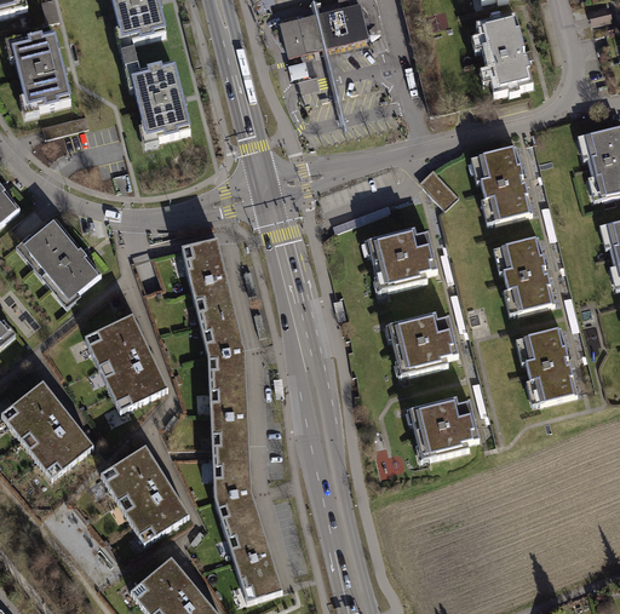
[(112,0),(122,42),(166,32),(158,0),(112,0)]
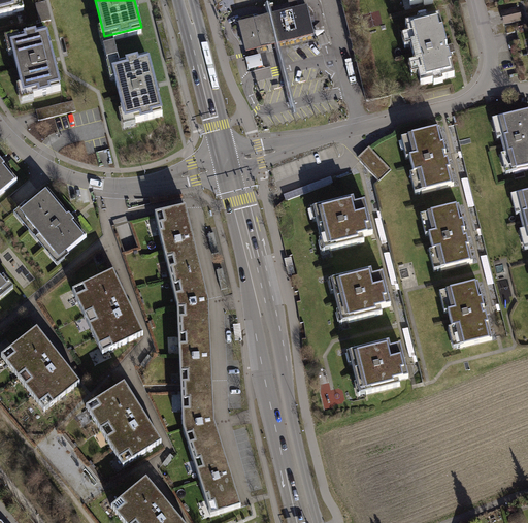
[(245,51),(317,32),(308,0),(237,19),(245,51)]
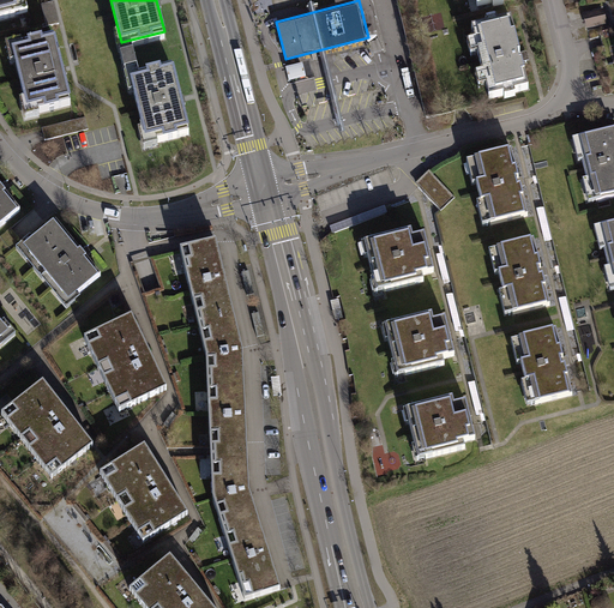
[(603,4),(583,8),(588,24),(607,19),(603,4)]
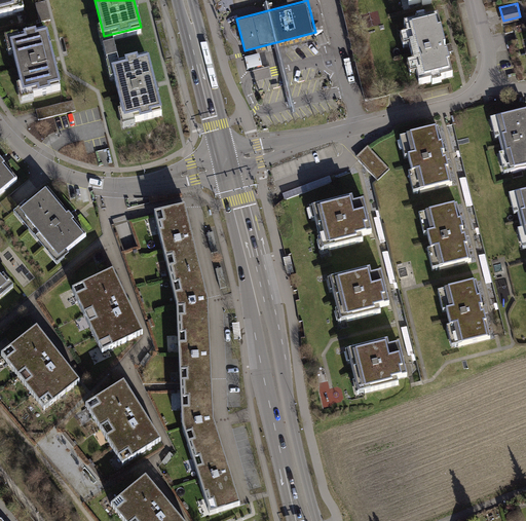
[(438,11),(401,21),(416,80),(453,71),(438,11)]
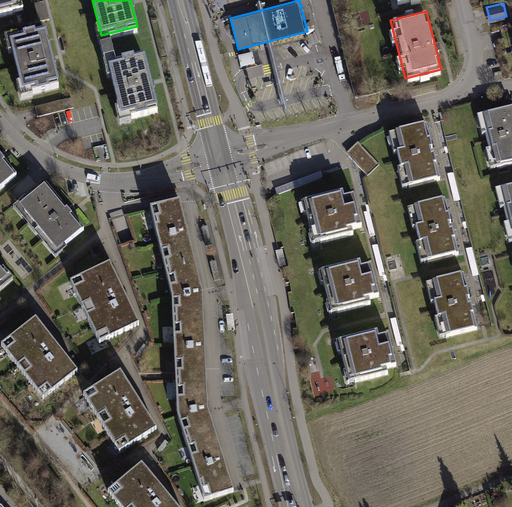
[(21,90),(58,80),(44,29),(8,38),(21,90)]
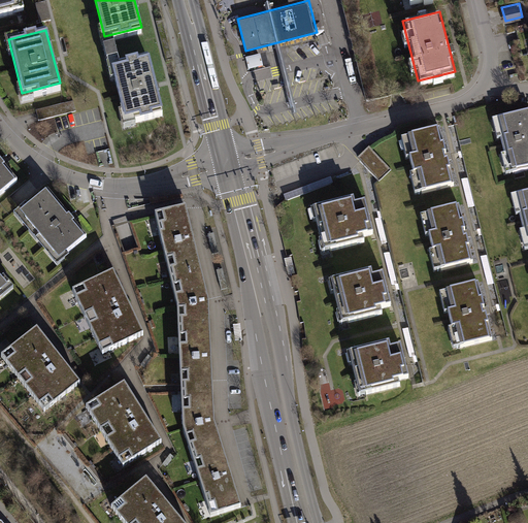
[(164,111),(149,51),(112,60),(128,121),(164,111)]
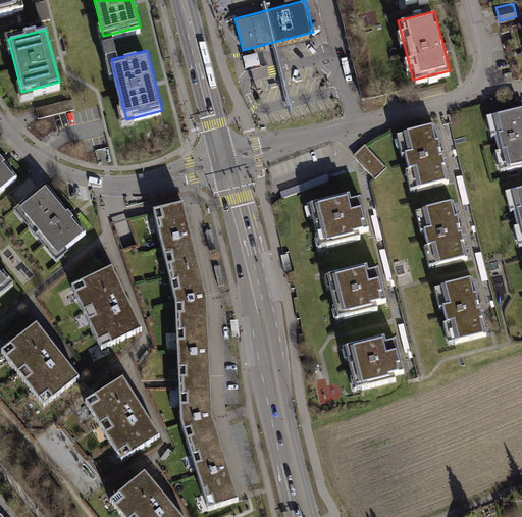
[(521,103),(488,112),(503,168),(521,162),(521,103)]
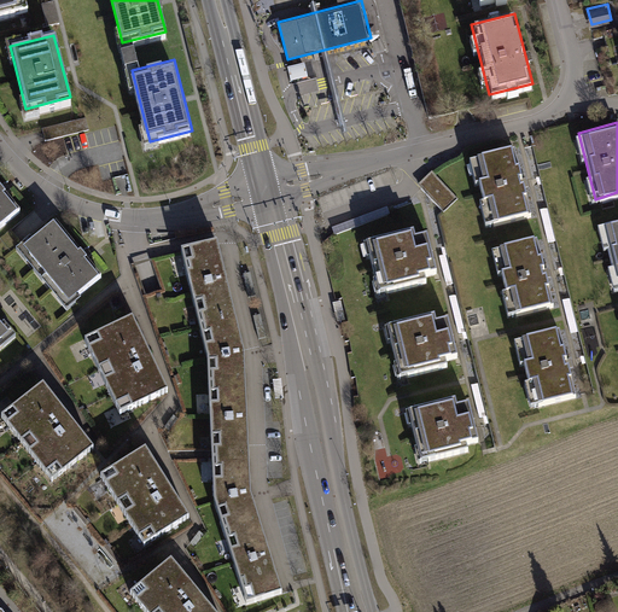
[(514,144),(468,155),(487,225),(531,214),(514,144)]
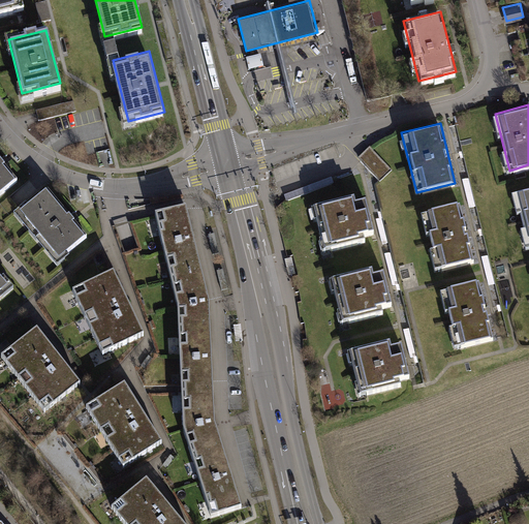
[(0,193),(19,179),(0,156),(0,193)]
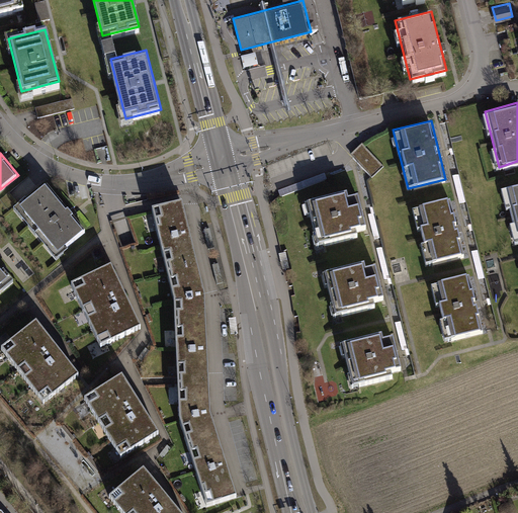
[(517,234),(517,180),(505,184),(517,234)]
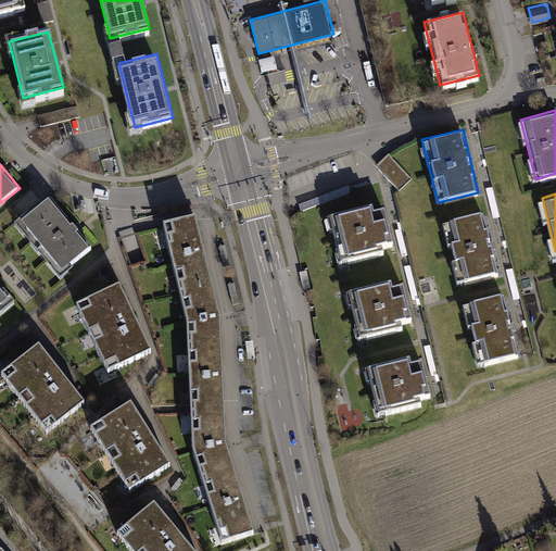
[(98,249),(57,199),(26,225),(67,274),(98,249)]
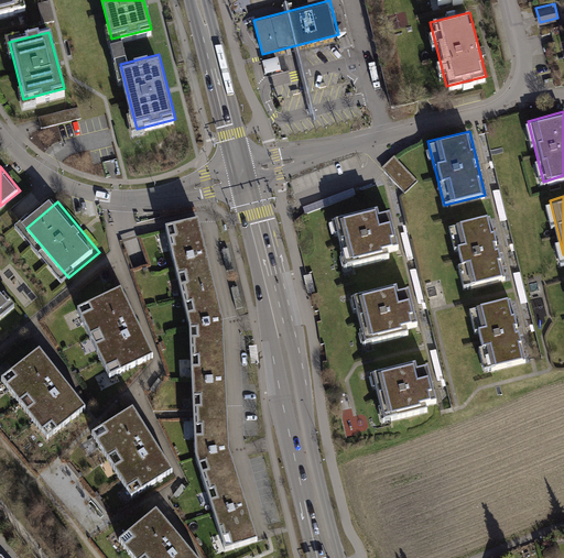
[(390,204),(337,217),(349,262),(401,249),(390,204)]
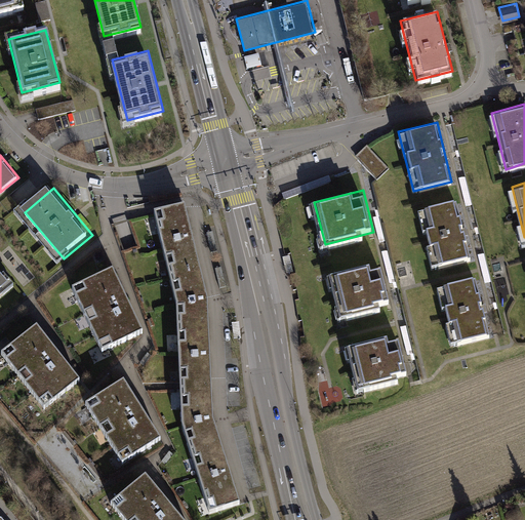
[(458,200),(419,209),(433,267),(472,257),(458,200)]
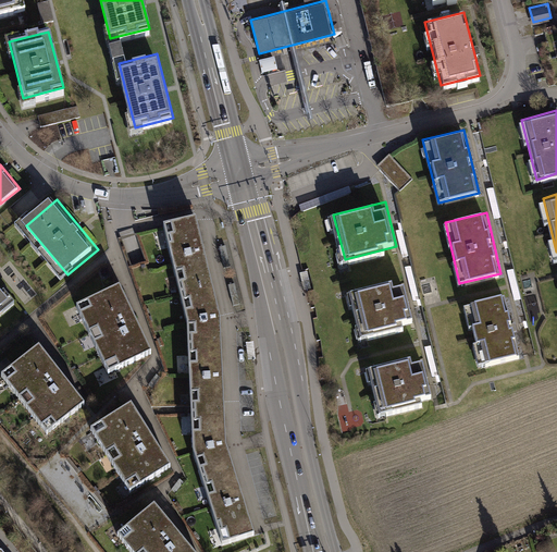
[(194,213),(161,221),(187,318),(190,404),(192,446),(221,540),(252,529),(224,440),(219,314),(194,213)]
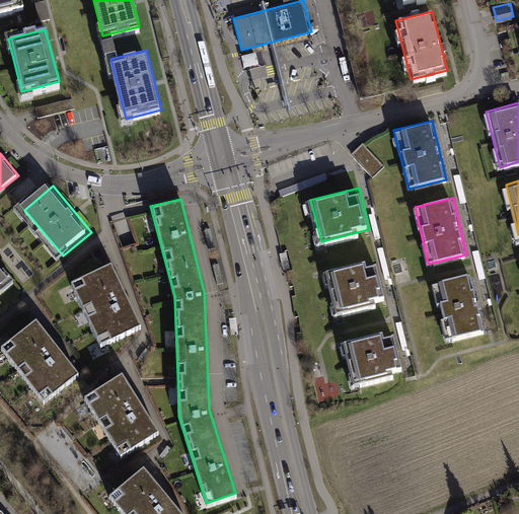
[(376,258),(331,269),(341,309),(385,299),(376,258)]
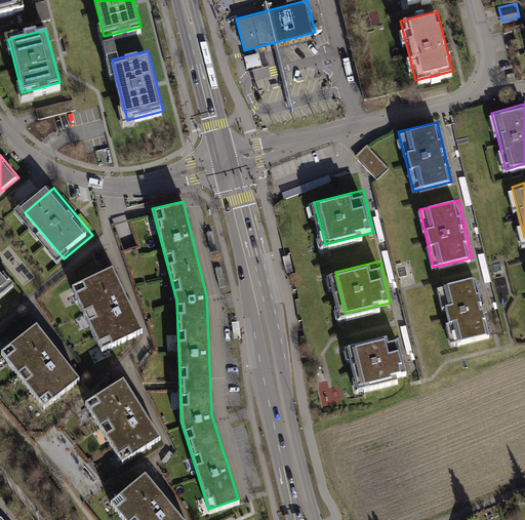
[(0,287),(9,280),(0,269),(0,287)]
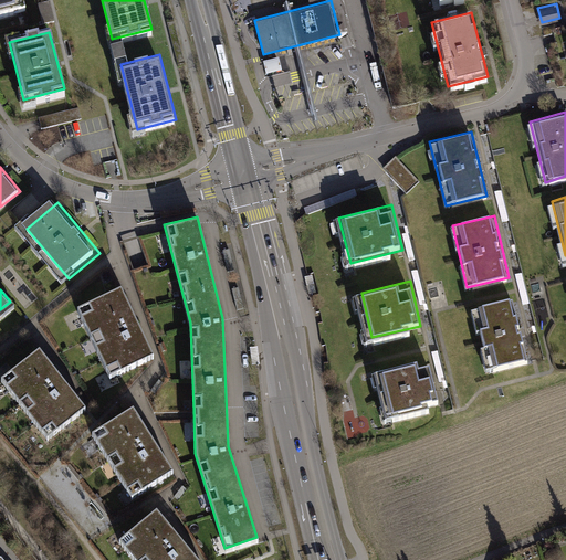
[(121,289),(77,309),(109,376),(153,356),(121,289)]
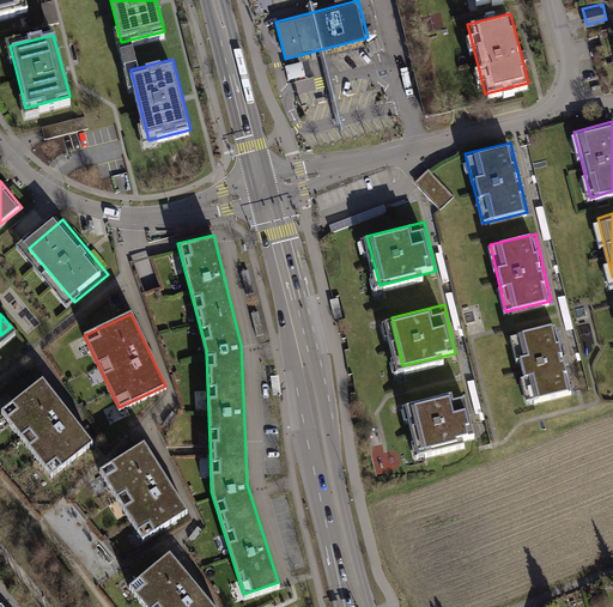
[(557,323),(511,334),(526,399),(571,387),(557,323)]
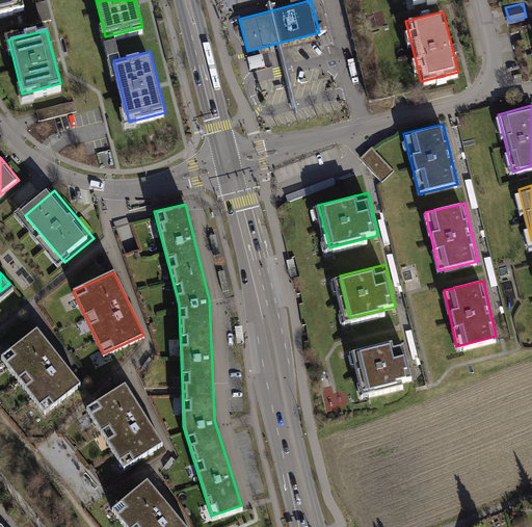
[(46,313),(41,317),(48,325),(52,320),(46,313)]
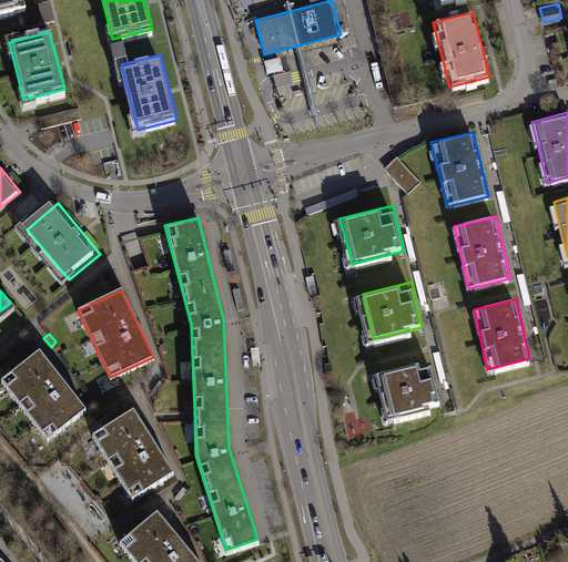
[(38,346),(0,375),(0,376),(47,436),(84,406),(38,346)]
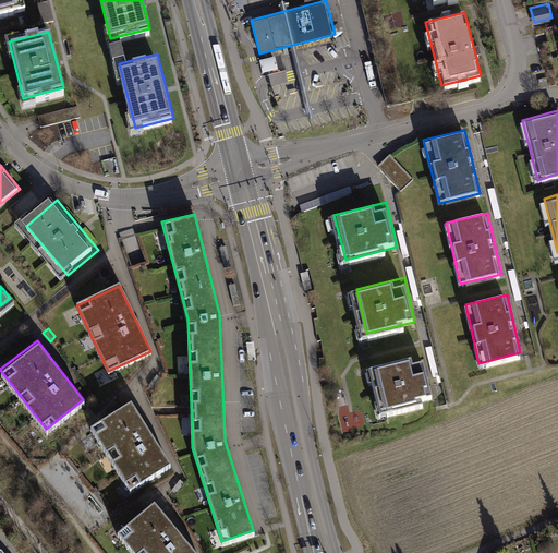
[(433,397),(423,353),(372,364),(381,409),(433,397)]
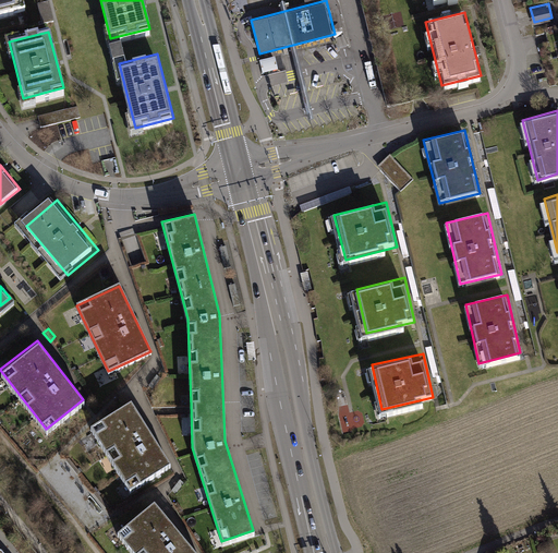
[(131,400),(91,424),(129,485),(168,461),(131,400)]
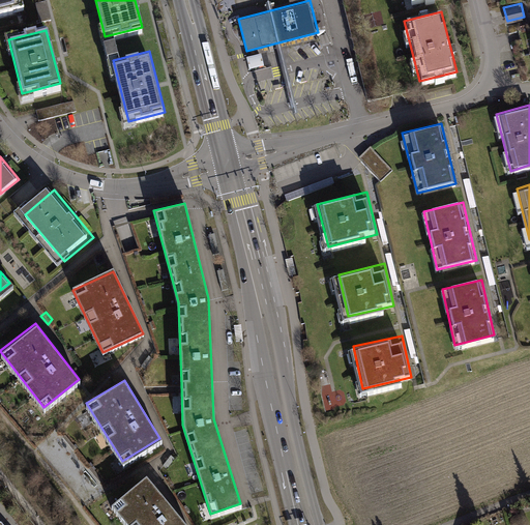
[(188,524),(146,475),(111,505),(127,524),(188,524)]
